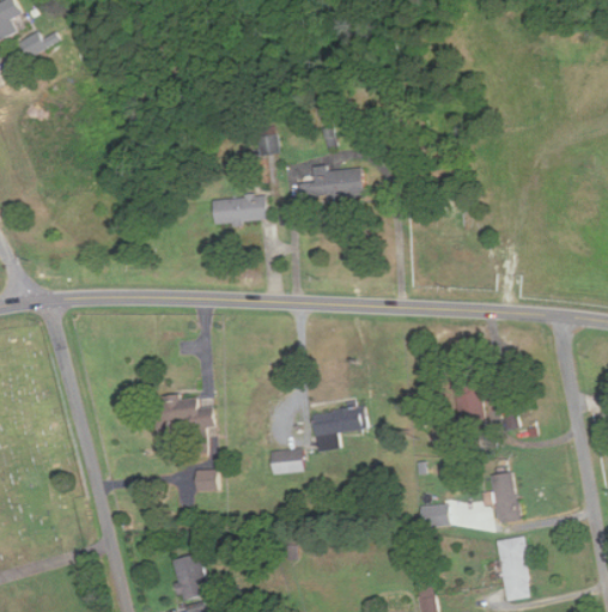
[(12,0),(1,0),(0,1),(0,41),(18,32),(11,20),(23,14),(12,0)]
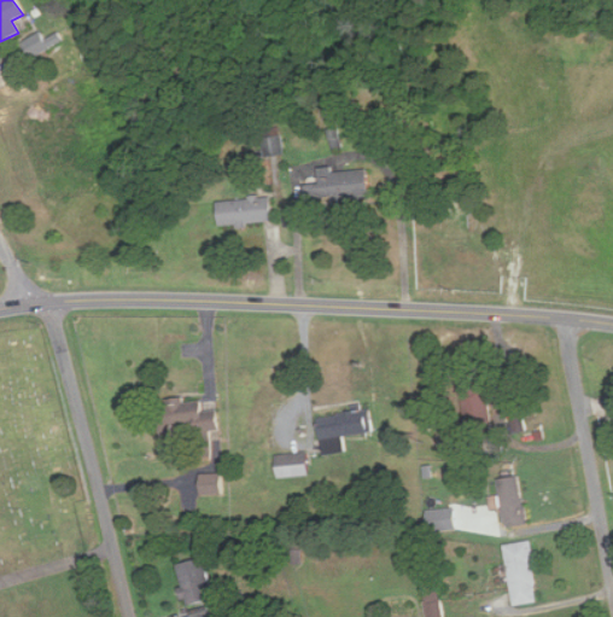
[(58,34),(45,39),(42,34),(22,42),(28,58),(63,45),(58,34)]
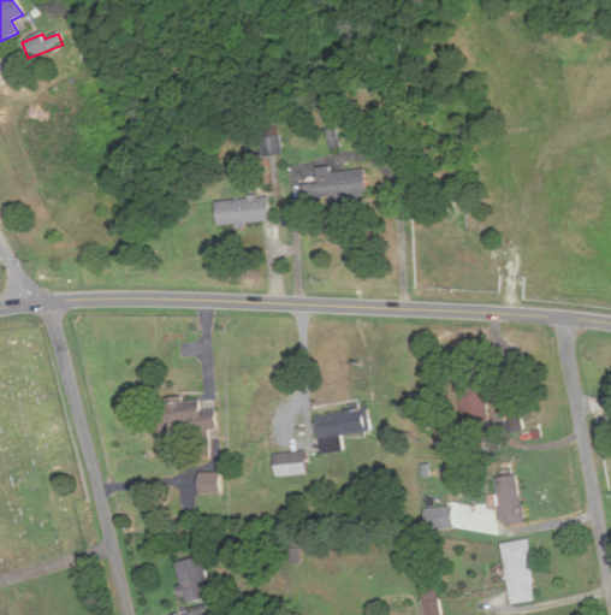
[(259,157),(279,154),(276,128),(255,131),(259,157)]
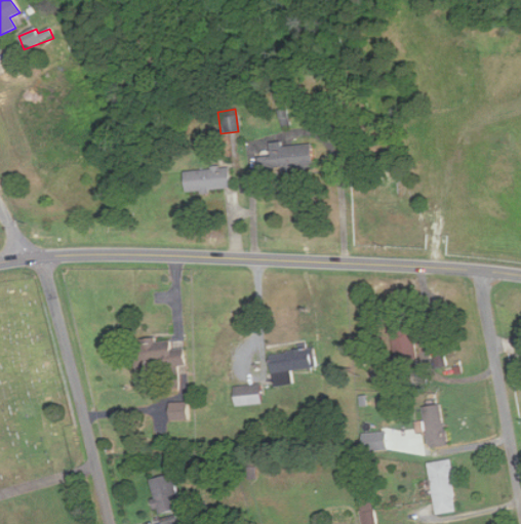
[(259,156),(259,172),(313,171),(312,147),(281,147),(281,144),(268,144),(268,156),(259,156)]
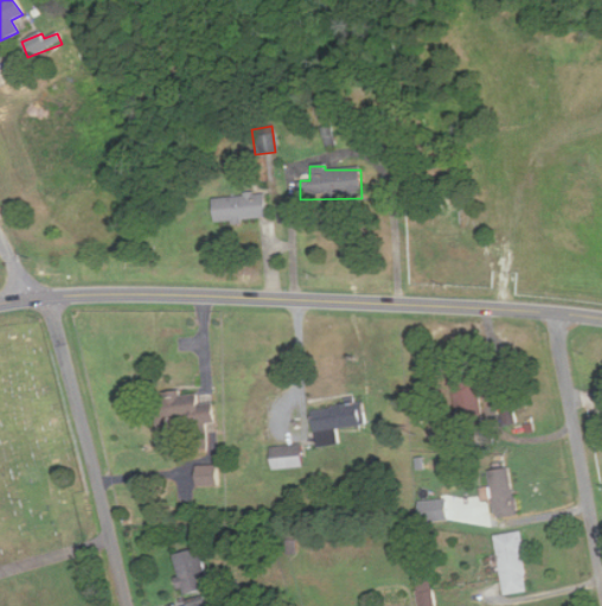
[(213,198),(215,223),(267,219),(266,196),(213,198)]
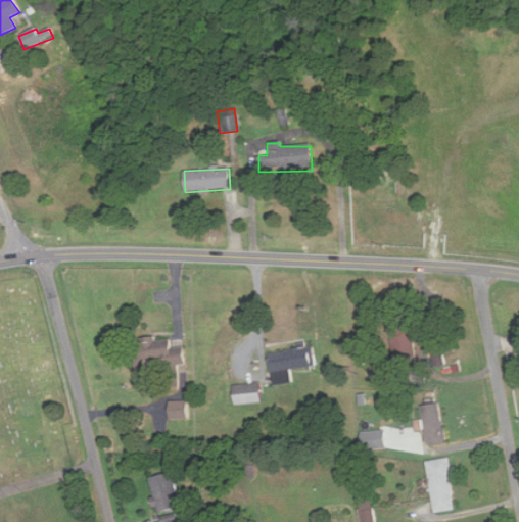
[(411,359),(410,333),(389,333),(390,359),(411,359)]
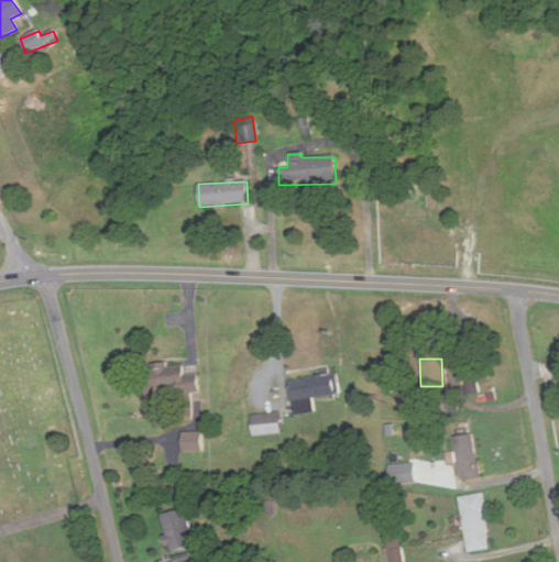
[(196,393),(195,373),(181,375),(179,366),(164,367),(164,364),(142,366),(145,399),(154,398),(153,388),(176,386),(177,394),(196,393)]
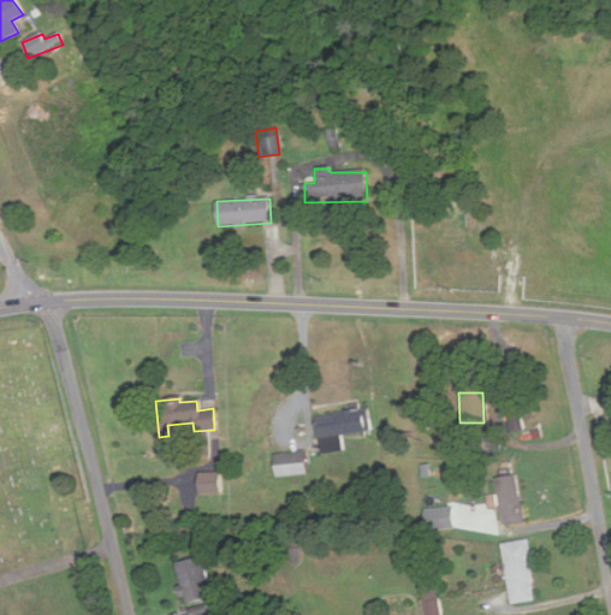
[(368,431),(365,404),(346,407),(346,412),(313,417),(318,454),(340,450),(338,435),(368,431)]
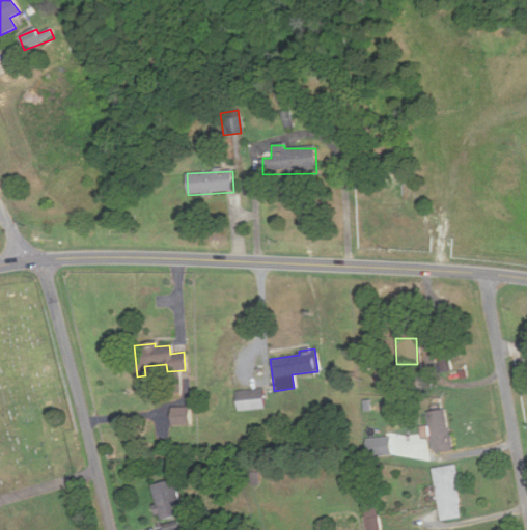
[(262,408),(260,388),(233,391),(236,412),(262,408)]
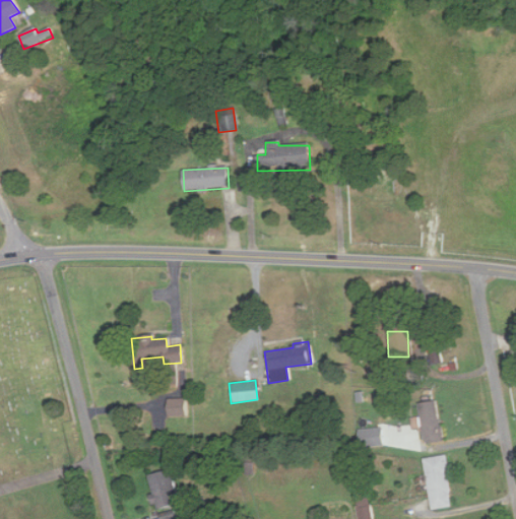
[(166,416),(184,416),(183,398),(166,398),(166,416)]
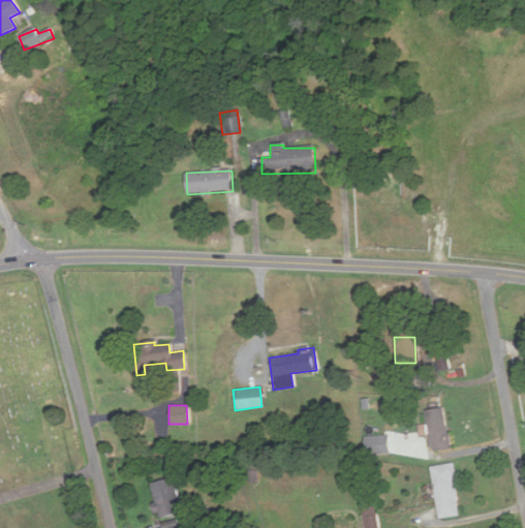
[(430,448),(448,448),(445,409),(428,410),(430,448)]
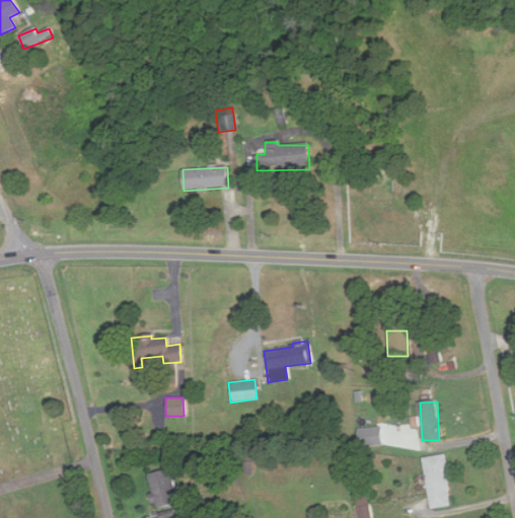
[(379,445),(379,427),(355,428),(356,446),(379,445)]
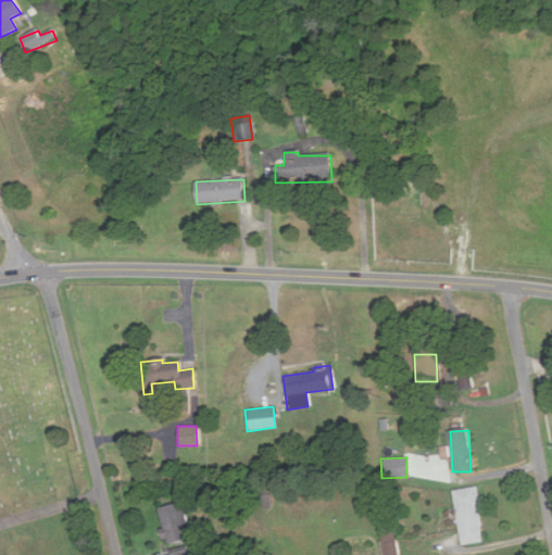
[(454,544),(477,543),(474,488),(450,489),(454,544)]
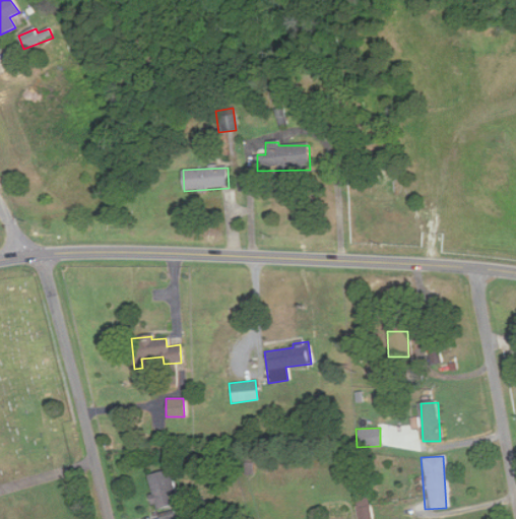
[(152,509),(176,504),(169,469),(144,474),(152,509)]
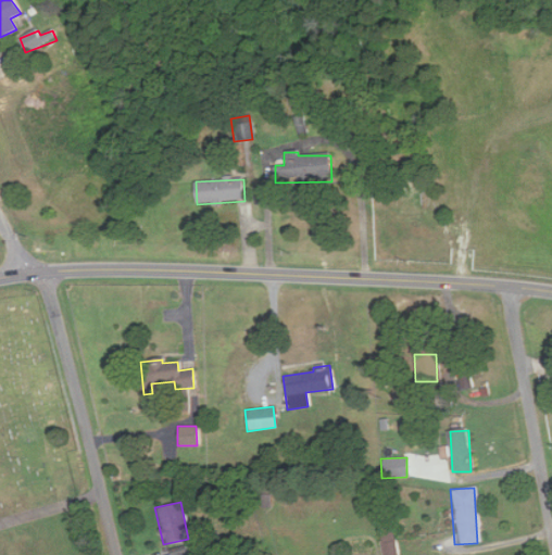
[(376,537),(380,554),(396,554),(391,533),(376,537)]
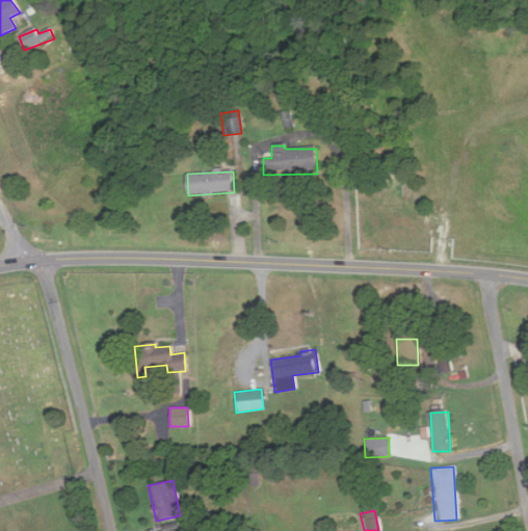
[(178,530),(176,522),(161,525),(162,530),(178,530)]
